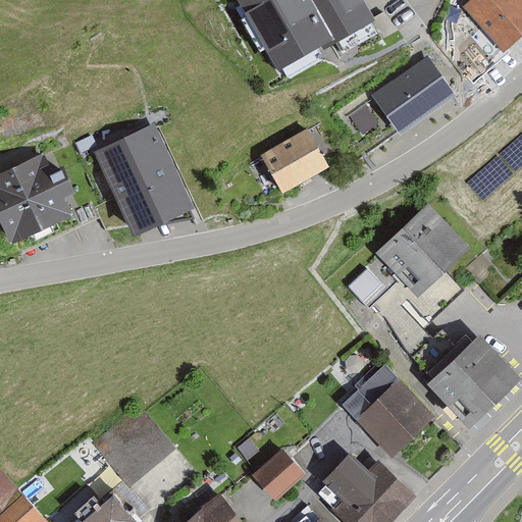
[(242,0),(280,63),(373,6),(369,0),(242,0)]
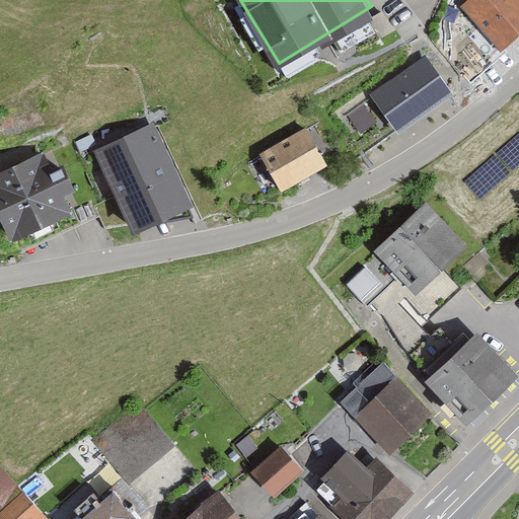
[(503,48),(518,33),(518,0),(463,0),(463,1),(503,48)]
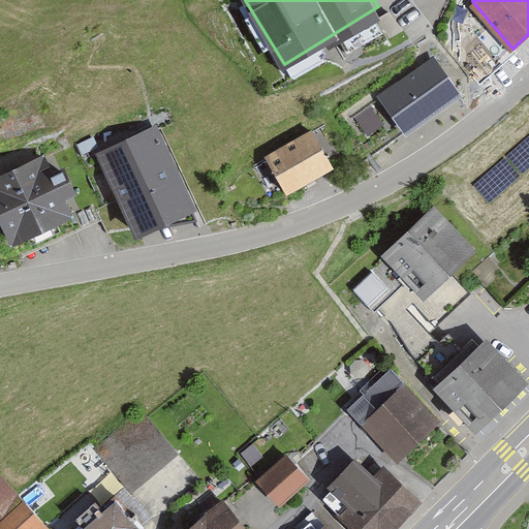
[(434,55),(379,93),(405,130),(460,91),(434,55)]
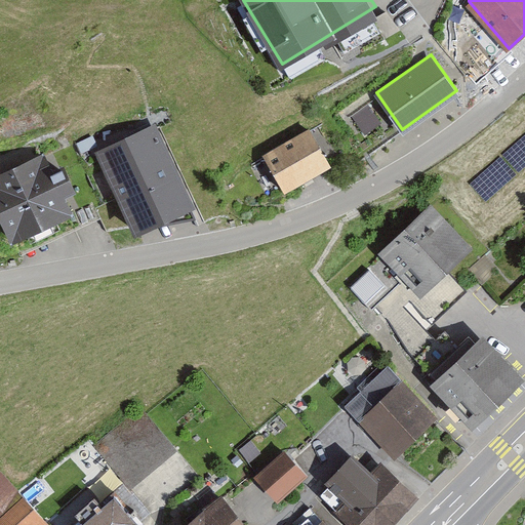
[(373,95),(358,109),(369,123),(386,111),(373,95)]
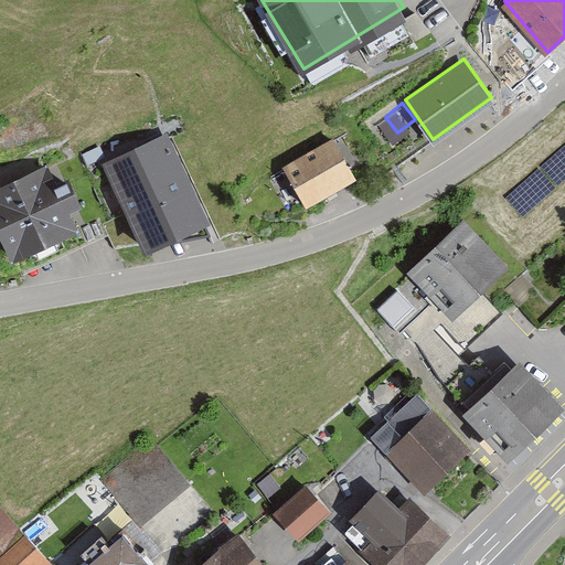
[(169,130),(103,162),(144,244),(209,212),(169,130)]
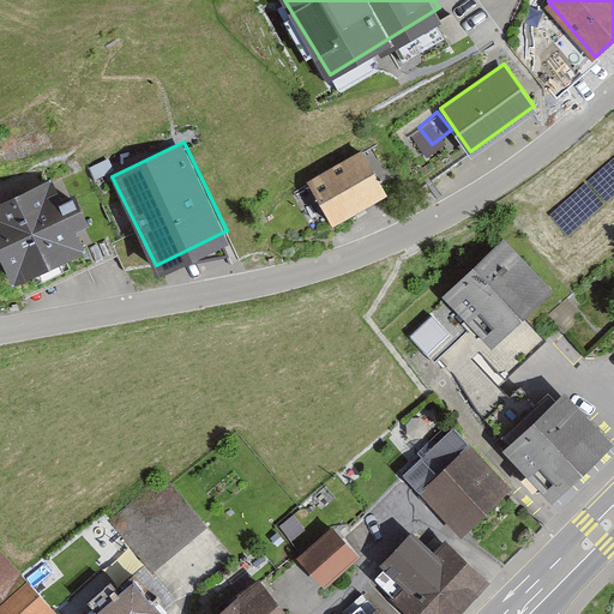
[(357,143),(308,173),(338,222),(387,192),(357,143)]
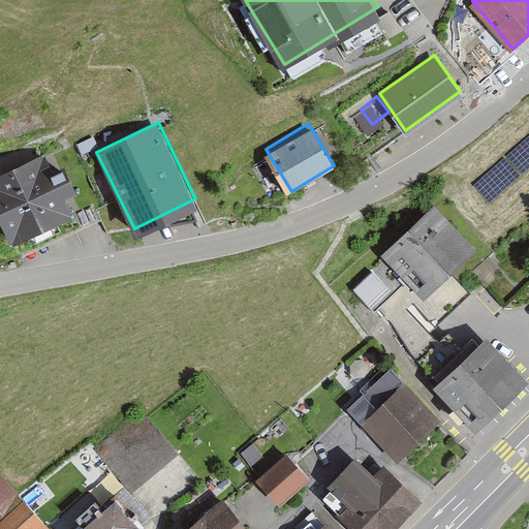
[(48,144),(0,167),(0,225),(11,248),(84,211),(48,144)]
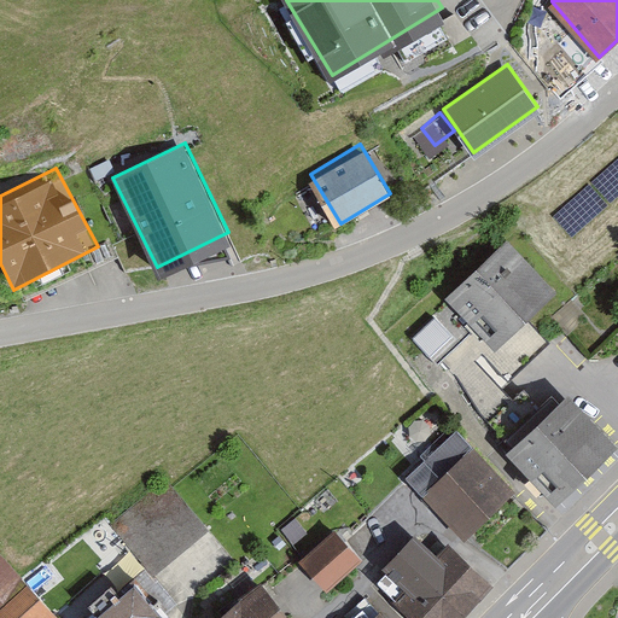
[(497,233),(439,286),(496,347),(554,295),(497,233)]
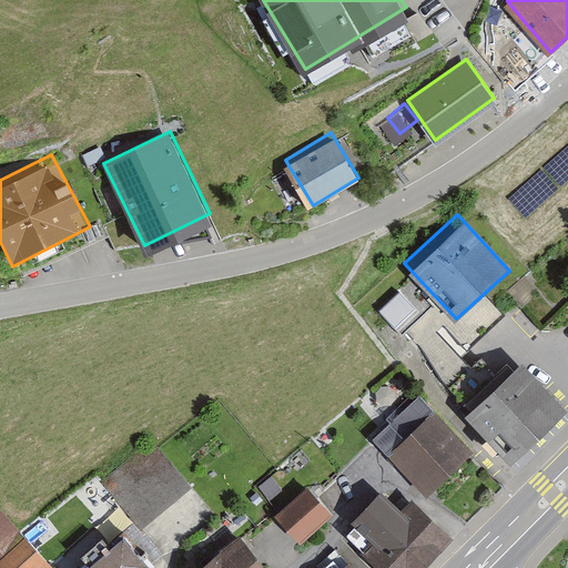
[(412,275),(384,297),(405,324),(433,302),(412,275)]
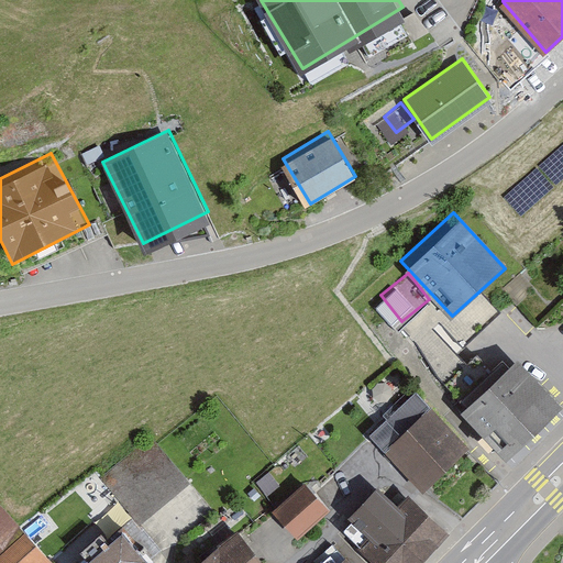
[(559,405),(508,355),(465,398),(516,448),(559,405)]
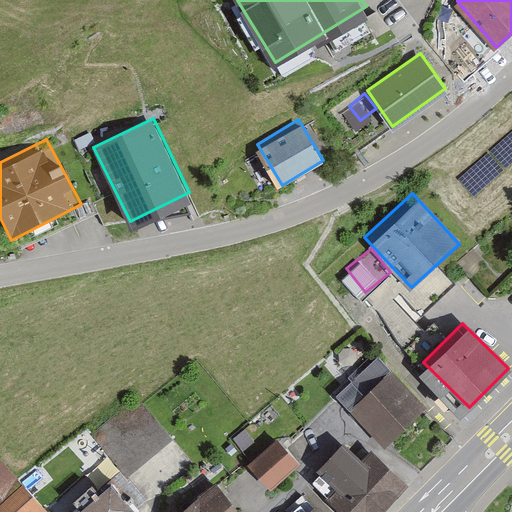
[(396,373),(357,412),(392,447),(431,408),(396,373)]
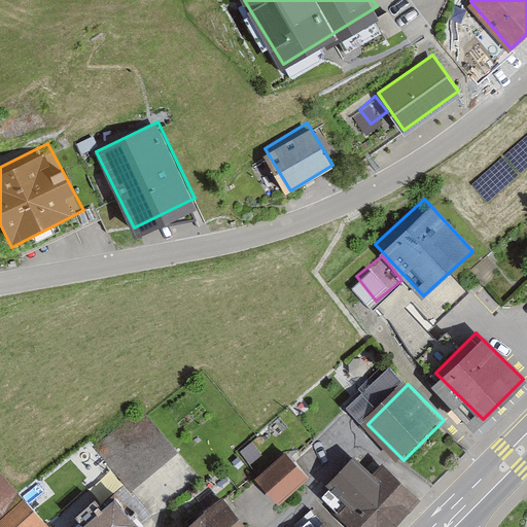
[(130,492),(179,452),(146,412),(97,452),(130,492)]
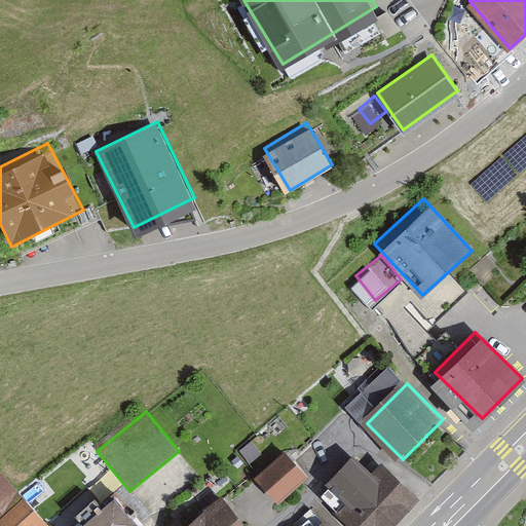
[(286,450),(256,477),(277,499),(307,473),(286,450)]
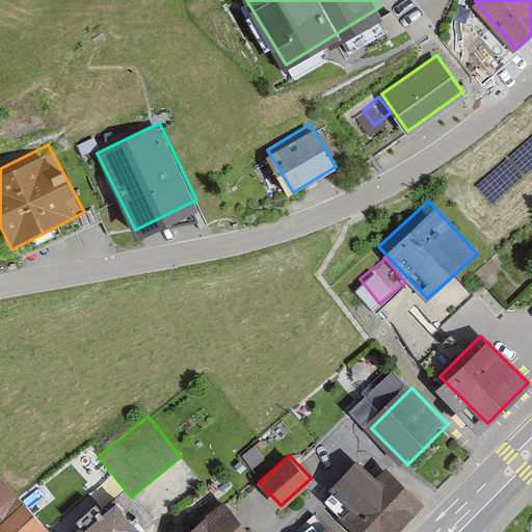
[(375,477),(358,461),(333,488),(348,503),(336,517),(350,531),(393,531),(423,501),(386,466),(375,477)]
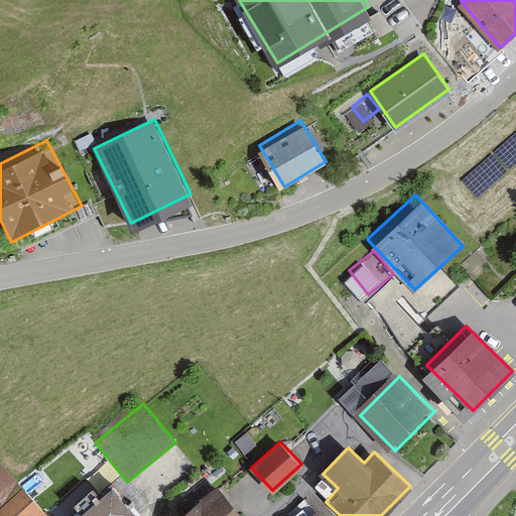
[(0,515),(47,515),(0,466),(0,515)]
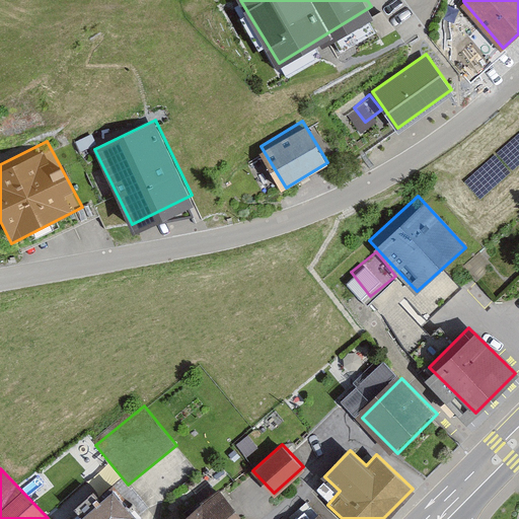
[(245,518),(219,485),(176,518),(245,518)]
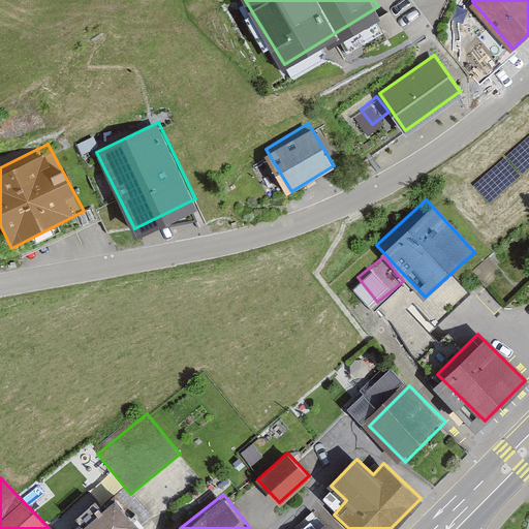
[(83,528),(146,528),(120,498),(83,528)]
